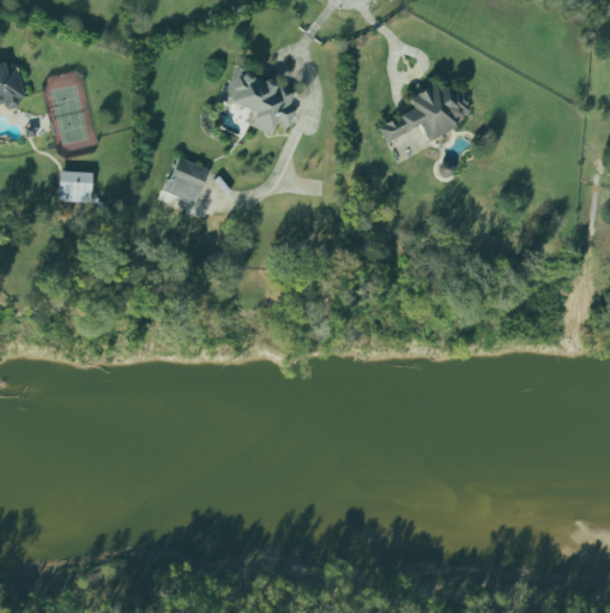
[(0,62),(2,62),(4,66),(10,64),(11,68),(16,66),(24,97),(17,98),(18,106),(7,109),(4,108),(4,102),(0,102),(0,62)]
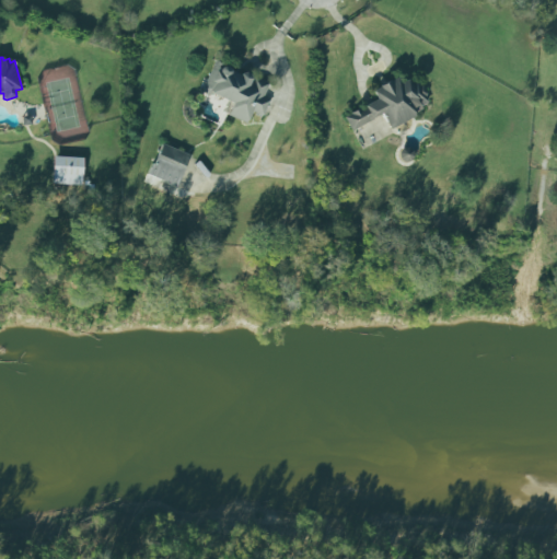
[(202,90),(217,59),(221,62),(218,67),(220,71),(222,67),(227,66),(230,67),(233,70),(241,76),(245,73),(251,73),(253,78),(268,84),(263,97),(269,100),(264,116),(252,111),(247,124),(229,115),(233,103),(212,93),(209,95),(206,94),(204,92),(202,90)]
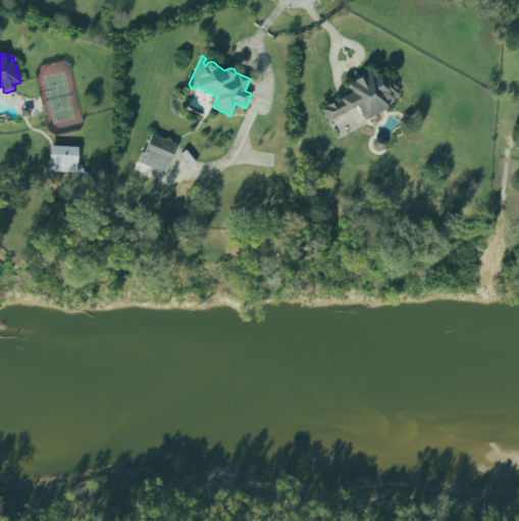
[(320,108),(336,140),(365,124),(363,120),(395,103),(395,97),(399,95),(396,89),(398,88),(394,80),(391,81),(386,73),(381,75),(380,73),(373,76),(371,72),(364,74),(354,80),(354,82),(348,84),(351,94),(320,108)]
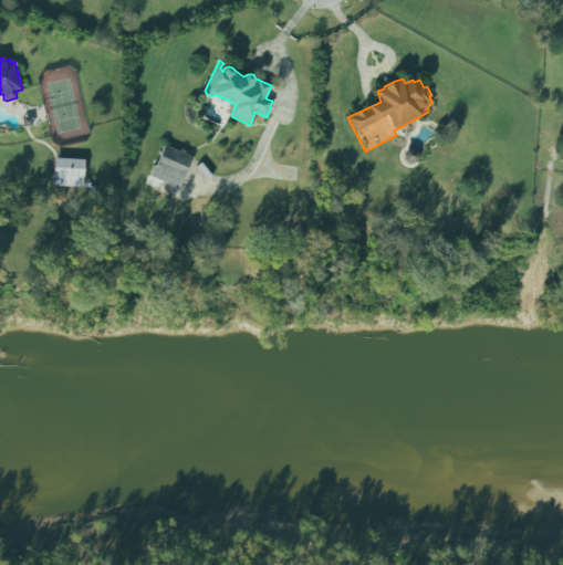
[(153,178),(183,188),(194,155),(165,145),(153,178)]
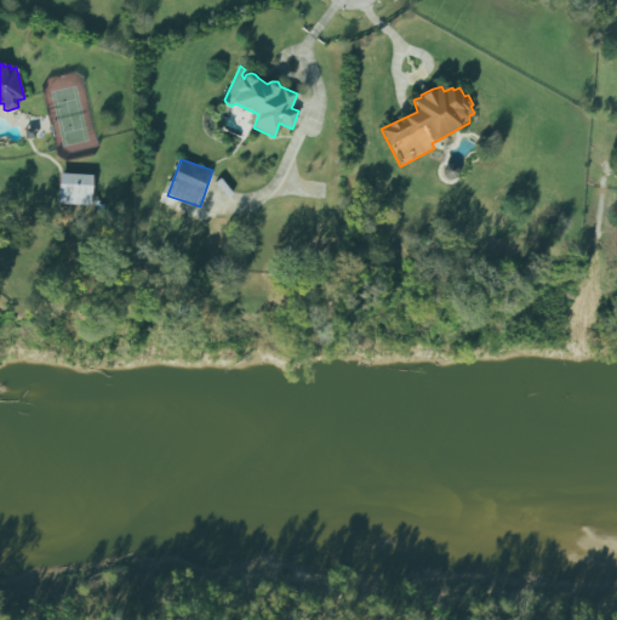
[(61,204),(93,205),(95,175),(62,174),(61,204)]
